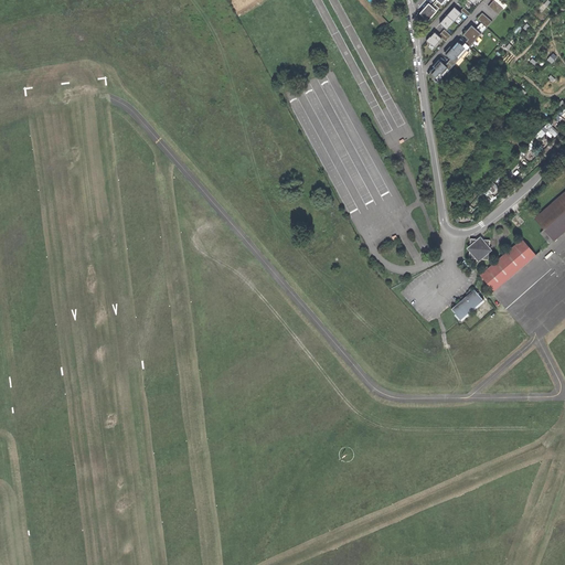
[(494,1),(489,7),(499,16),(503,9),(494,1)]
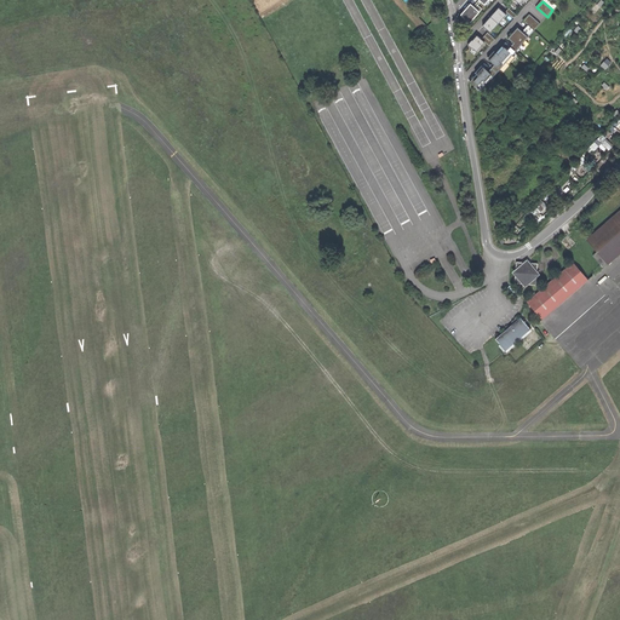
[(481,12),(471,4),(460,16),(470,24),(481,12)]
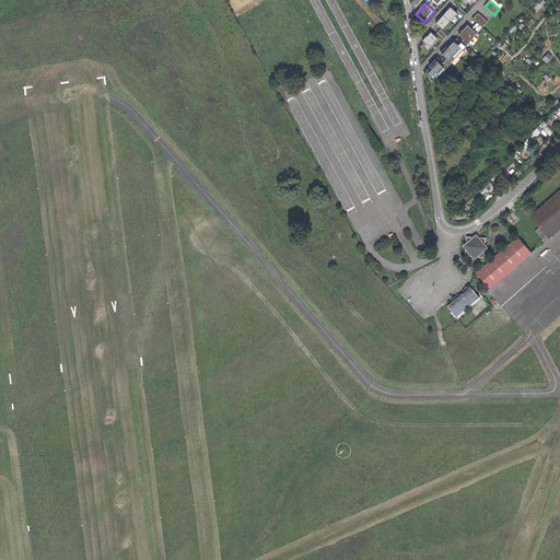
[(457,13),(451,8),(436,23),(443,28),(457,13)]
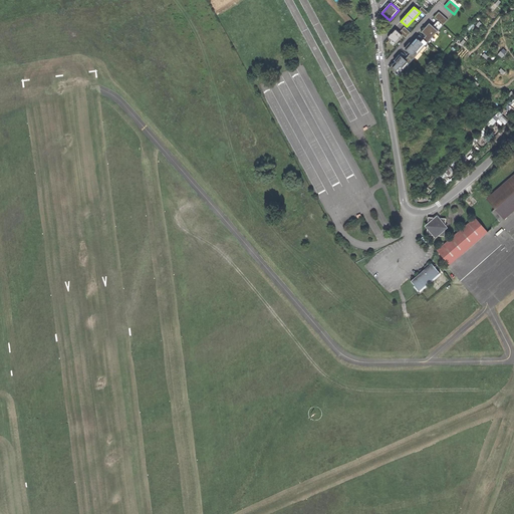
[(430,24),(423,32),(427,36),(422,42),(418,38),(413,44),(411,42),(405,49),(411,55),(406,60),(400,55),(395,61),(397,62),(392,68),(400,75),(448,20),(440,13),(435,18),(439,21),(433,28),(430,24)]
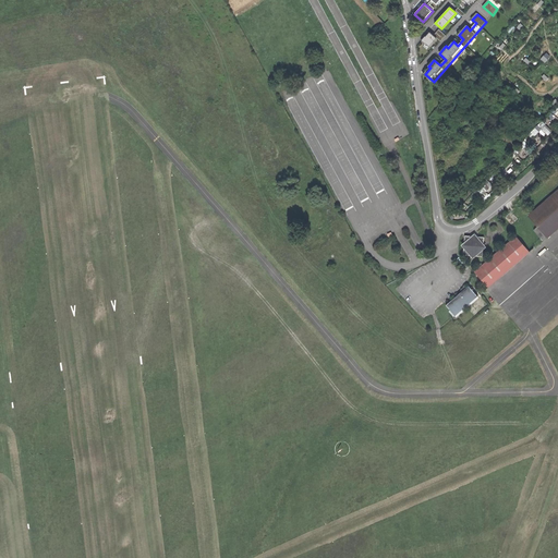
[(445,35),(438,29),(433,36),(439,41),(445,35)]
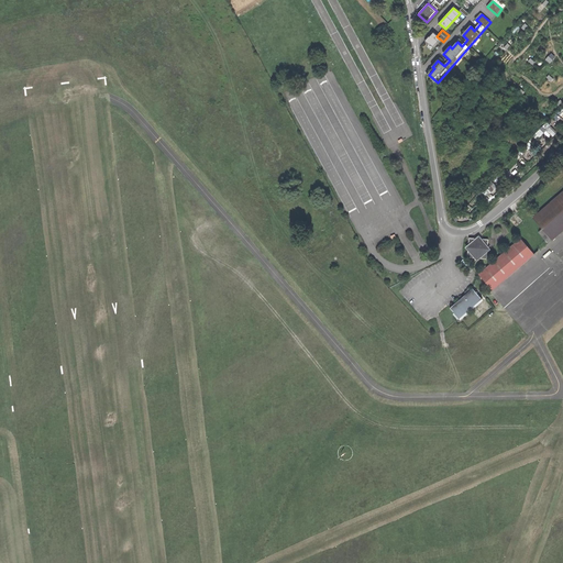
[(439,39),(433,33),(426,41),(431,46),(439,39)]
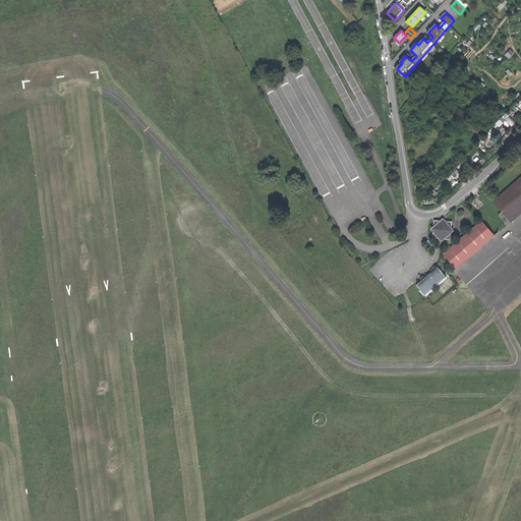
[(506,113),(503,117),(512,126),(515,123),(508,116),(508,115),(506,113)]
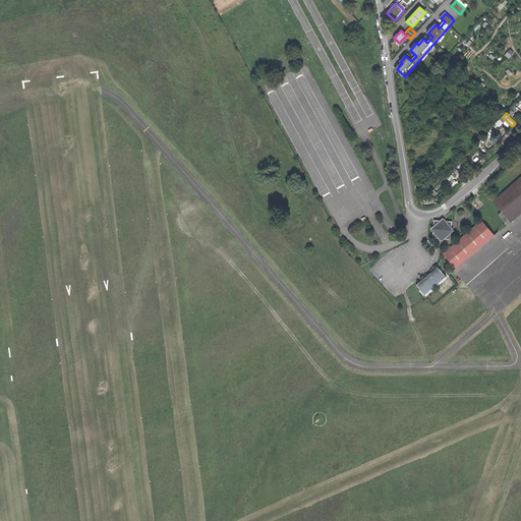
[(498,214),(507,224),(520,211),(520,176),(494,201),(502,211),(498,214)]
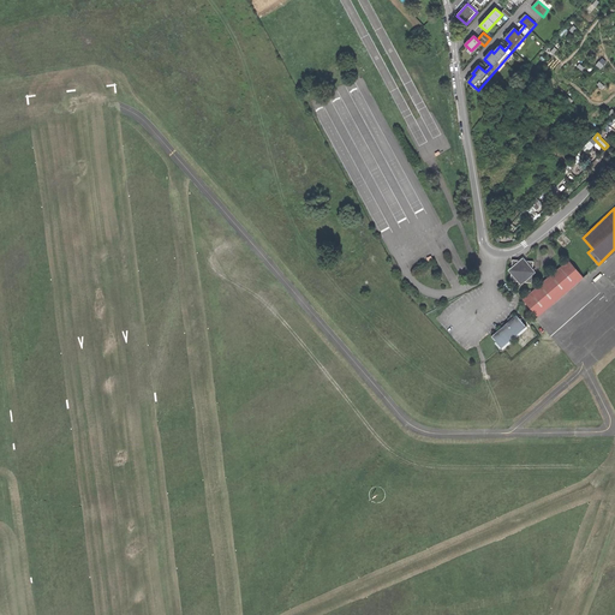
[(525,281),(533,281),(533,274),(532,274),(532,268),(533,268),(533,261),(526,261),(524,257),(519,262),(512,262),(512,267),(514,268),(514,270),(514,275),(512,275),(513,282),(519,281),(521,285),(525,281)]
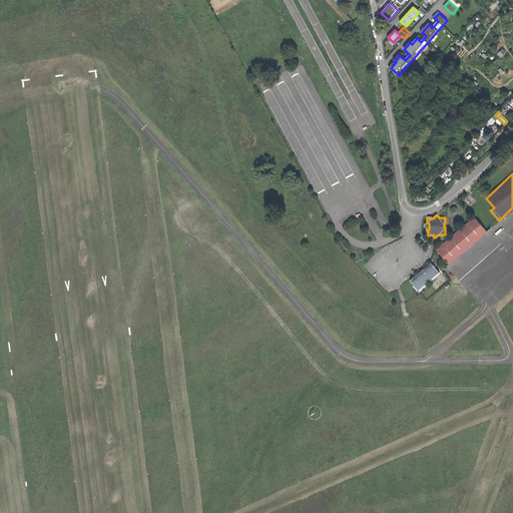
[(486,231),(474,217),(436,250),(448,265),(486,231)]
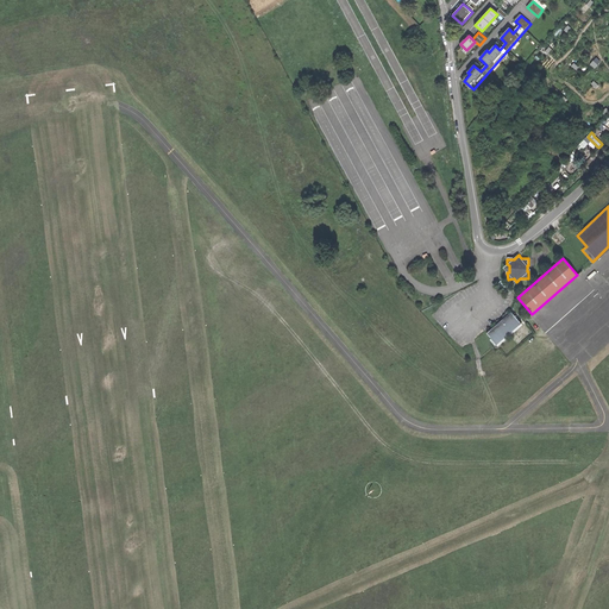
[(521,324),(512,313),(500,322),(487,333),(497,345),(521,324)]
